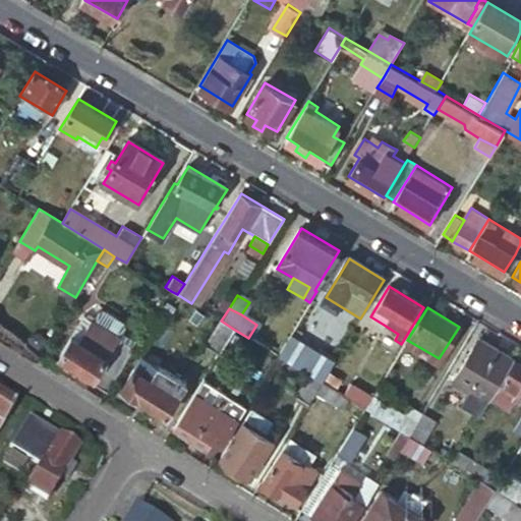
[(233,329),(221,321),(219,320),(205,343),(219,352),(233,329)]
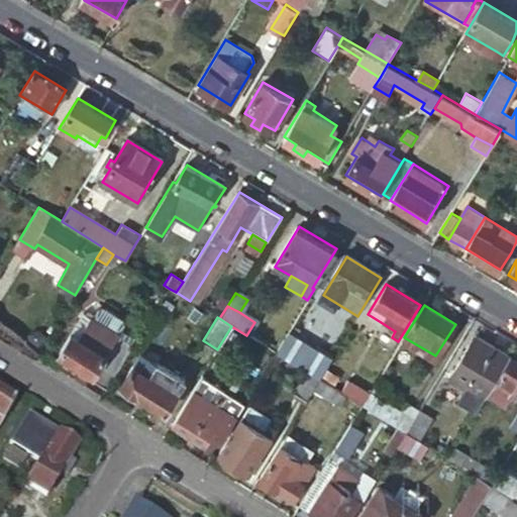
[(100,332),(80,319),(71,333),(60,351),(93,374),(90,379),(106,389),(129,352),(99,334),(100,332)]
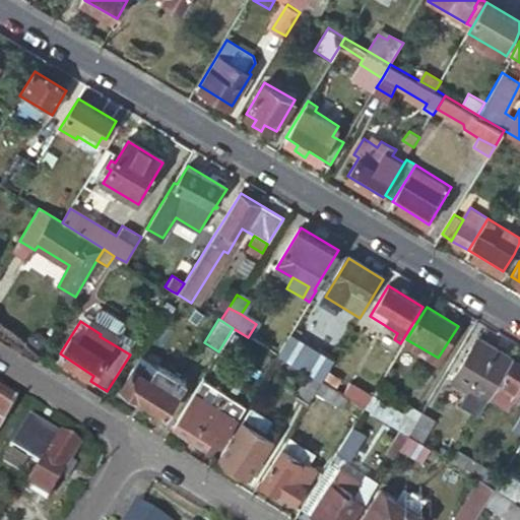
[(495,388),(512,359),(479,338),(453,380),(470,391),(464,402),(480,411),(490,398),(495,388)]
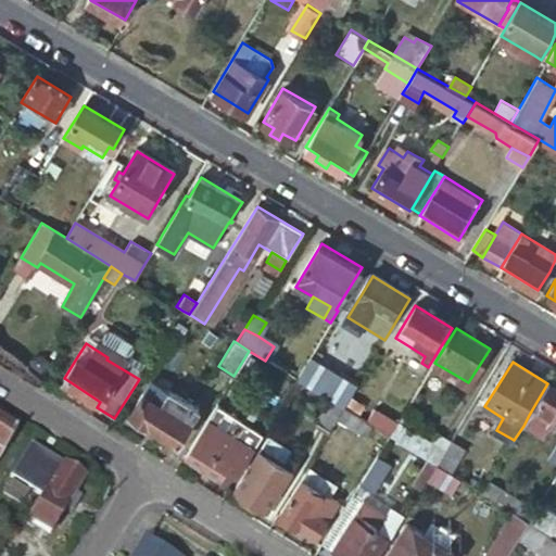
[(326,382),(303,368),(295,380),(319,394),(326,382)]
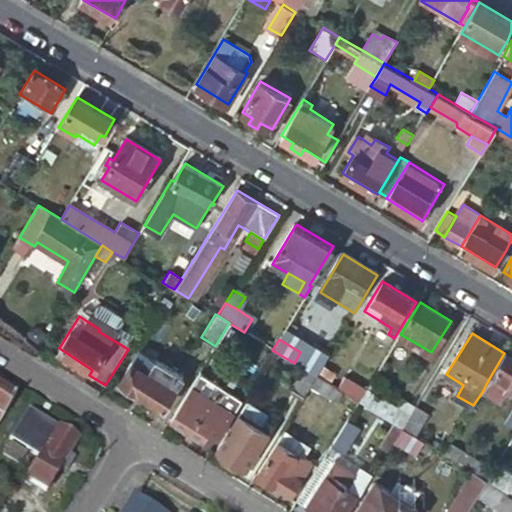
[(268,351),(256,344),(241,368),(253,376),(268,351)]
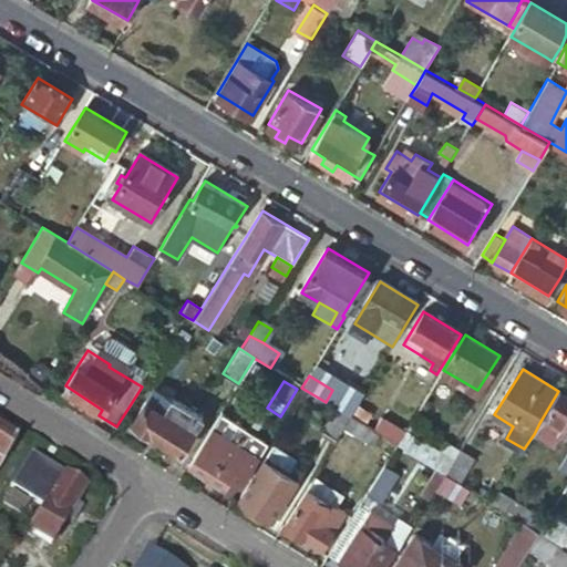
[(332,390),(326,402),(333,408),(349,416),(357,404),(332,390)]
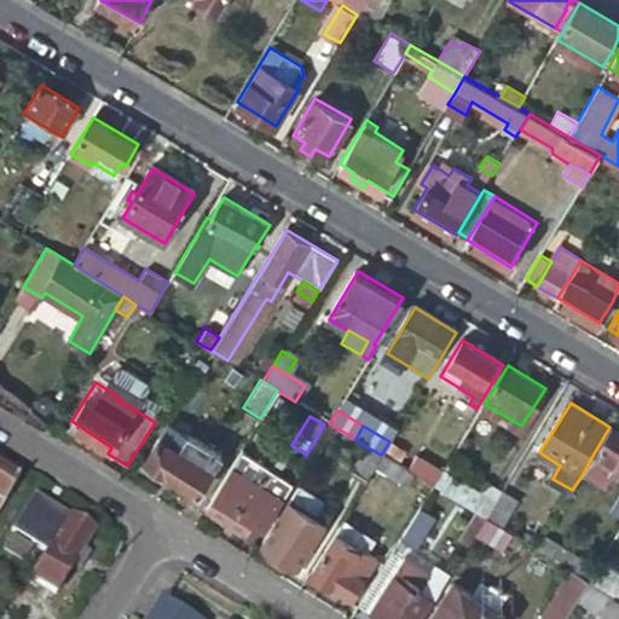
[(591,464),(589,462),(583,474),(596,481),(603,470),(617,479),(618,474),(618,432),(613,429),(591,464)]
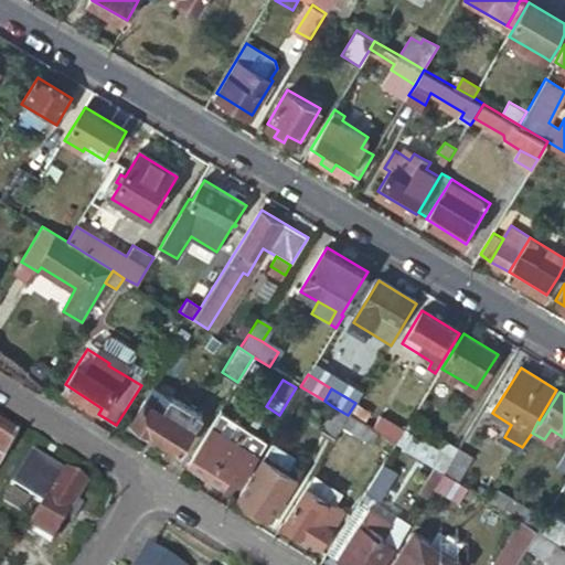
[(164,411),(147,400),(130,426),(150,438),(153,433),(182,450),(204,417),(173,397),(164,411)]
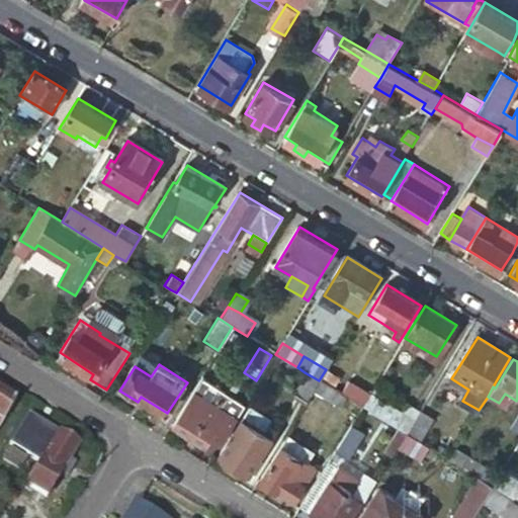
[(291,395),(305,403),(319,380),(305,372),(291,395)]
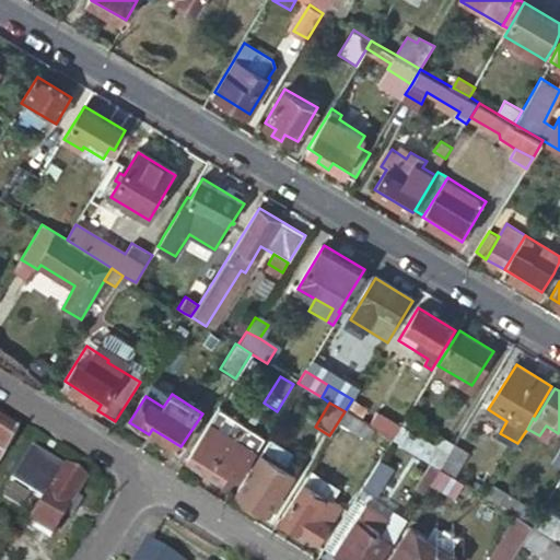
[(219,406),(186,461),(223,482),(230,470),(241,477),(267,435),(219,406)]
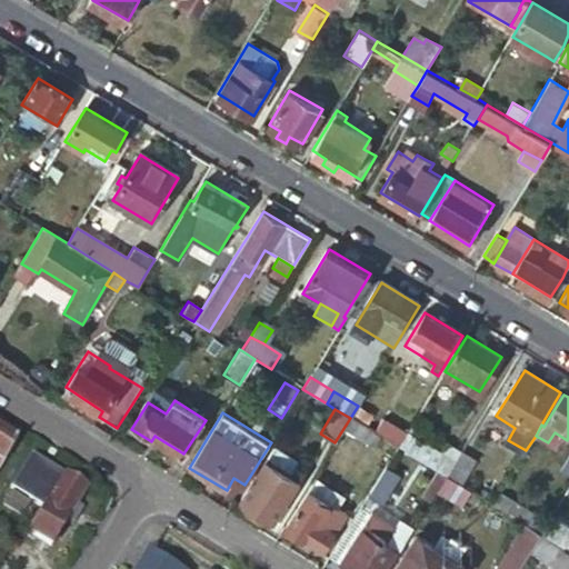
[(381,418),(373,432),(396,446),(403,431),(381,418)]
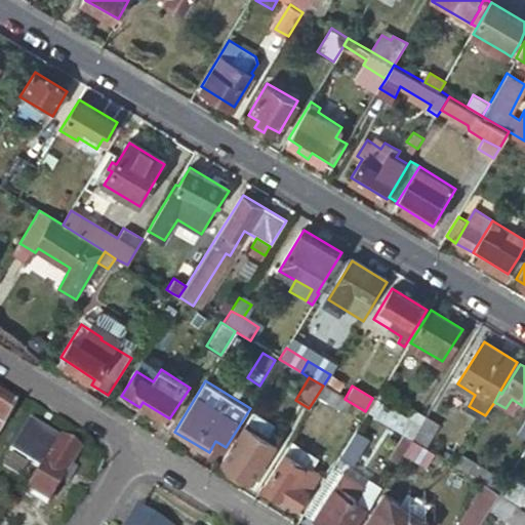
[(338,395),(325,387),(319,397),(332,405),(338,395)]
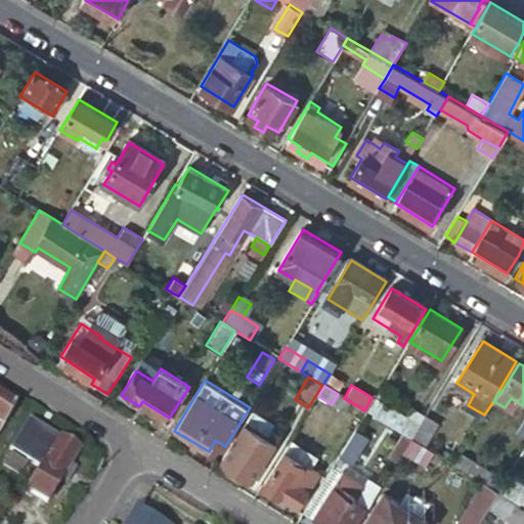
[(409,439),(424,417),(412,409),(405,418),(375,399),(366,411),(403,434),(409,439)]
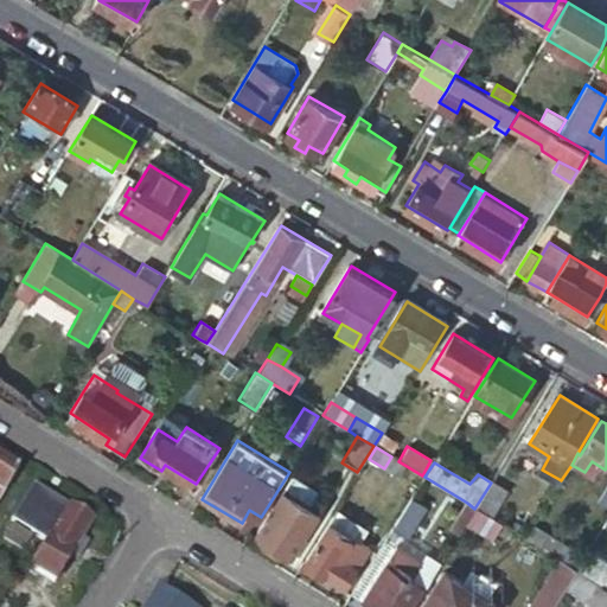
[(0,509),(20,478),(0,465),(0,509)]
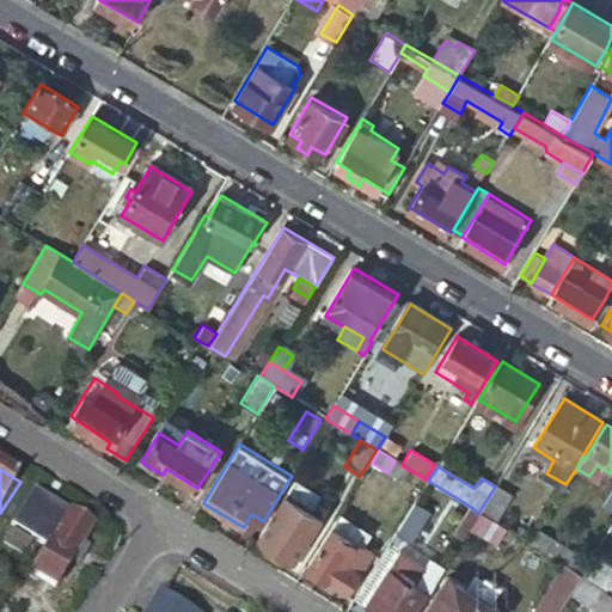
[(319,496),(294,479),(283,496),(308,512),(319,496)]
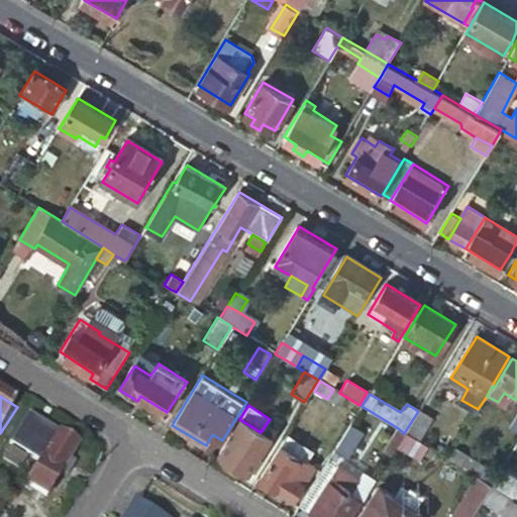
[(433,420),(418,411),(404,433),(419,441),(433,420)]
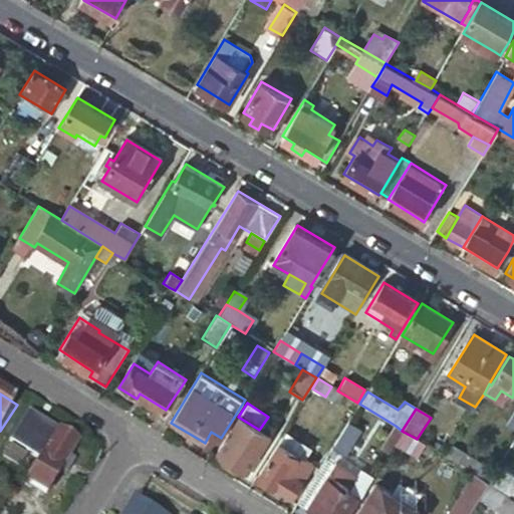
[(259,430),(238,417),(218,451),(247,469),(268,436),(259,430)]
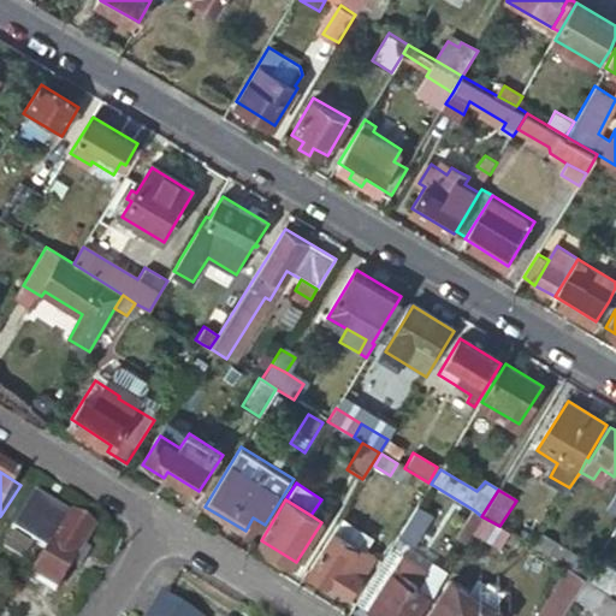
[(416,507),(397,538),(414,549),(433,519),(416,507)]
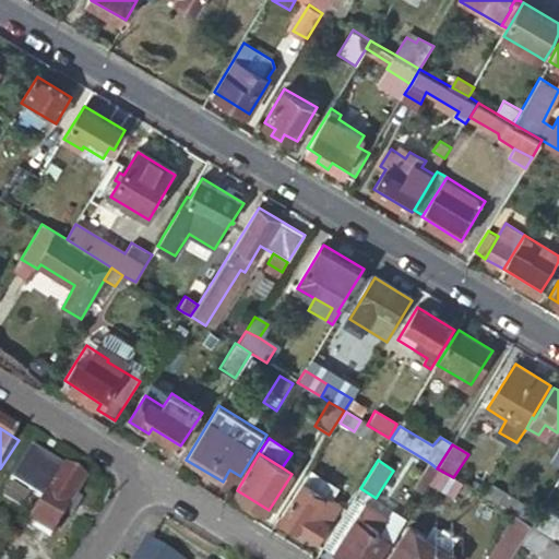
[(437,468),(430,463),(414,489),(421,494),(429,483),(437,468)]
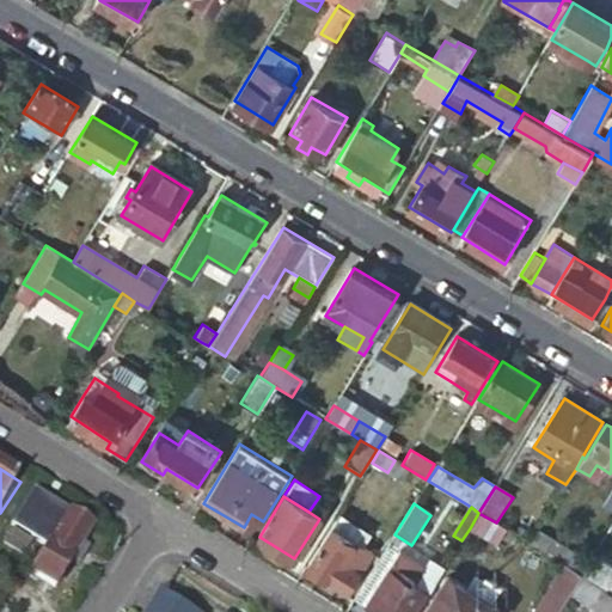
[(72,562),(84,544),(95,527),(72,512),(59,533),(44,522),(35,537),(49,548),(32,573),(55,587),(72,562)]
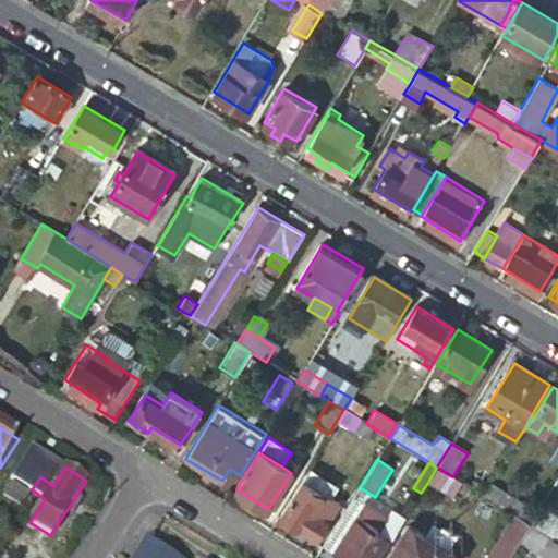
[(436,468),(428,482),(452,496),(460,482),(452,476),(436,468)]
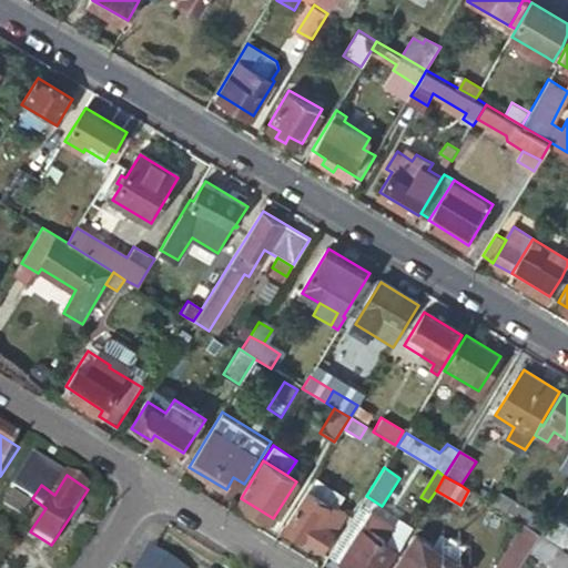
[(305,489),(308,492),(337,509),(345,497),(313,477),(305,489)]
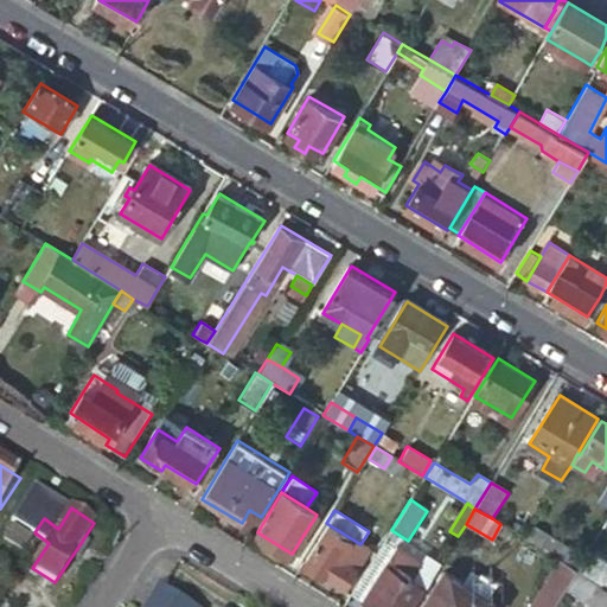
[(360,544),(330,525),(305,564),(324,576),(326,574),(345,586),(368,549),(360,544)]
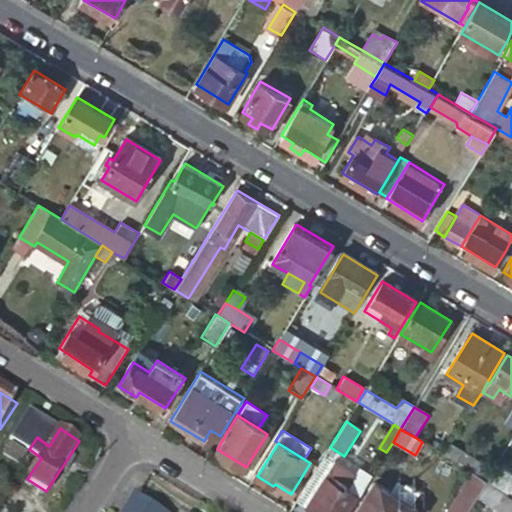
[(449,445),(442,455),(470,472),(486,481),(492,471),(449,445)]
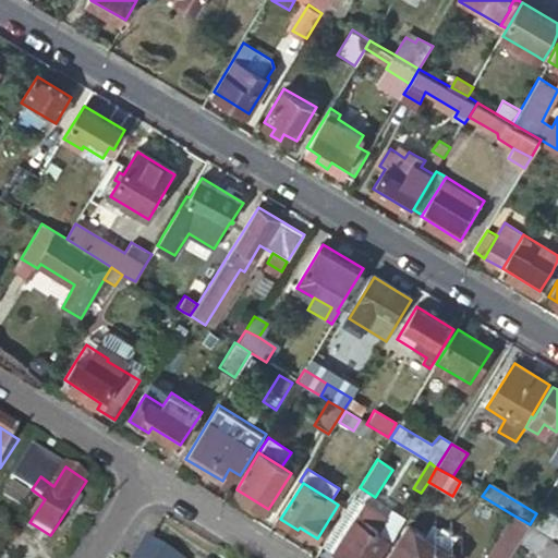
[(81,499),(76,496),(65,512),(71,516),(81,499)]
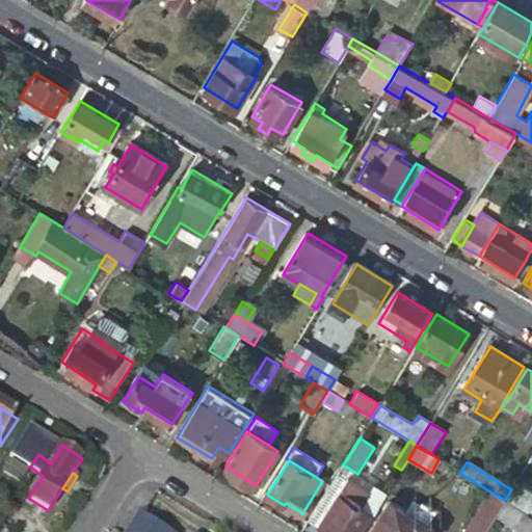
[(360,510),(372,517),(387,494),(352,473),(347,481),(369,496),(360,510)]
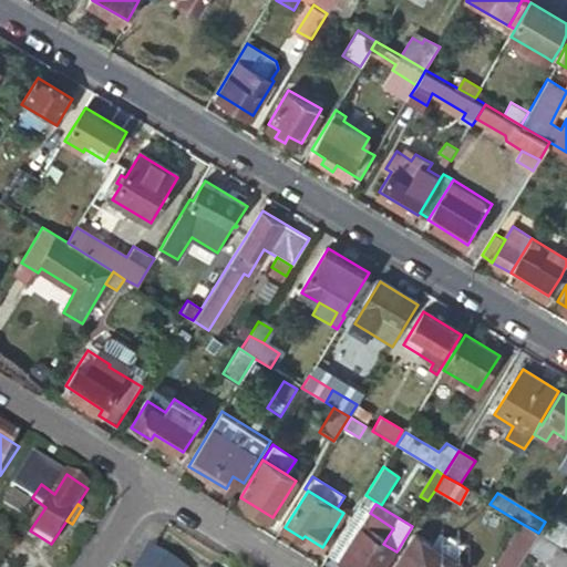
[(339,563),(344,566),(387,566),(397,552),(383,544),(393,528),(370,513),(339,563)]
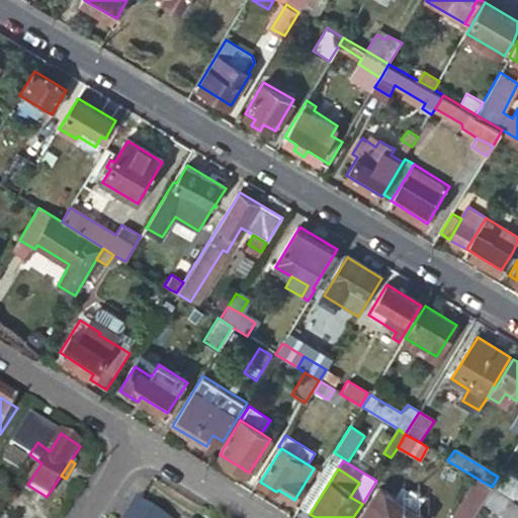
[(498,477),(492,487),(513,500),(517,503),(517,483),(501,471),(498,477)]
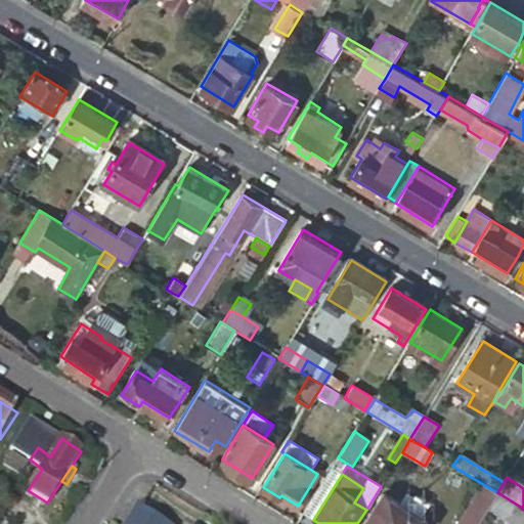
[(497,492),(481,483),(455,523),(477,523),(487,509),(497,492)]
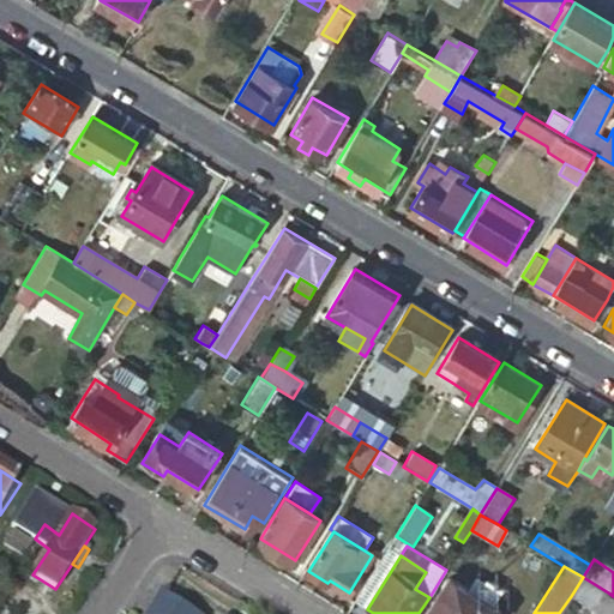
[(608,593),(583,577),(571,596),(595,612),(608,593)]
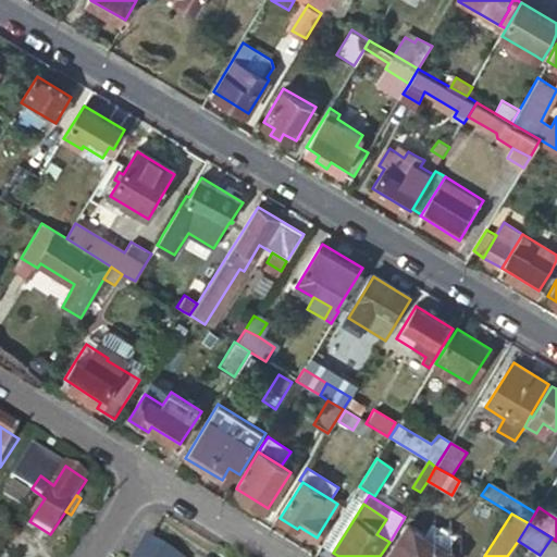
[(454,556),(453,553),(407,525),(387,556),(454,556)]
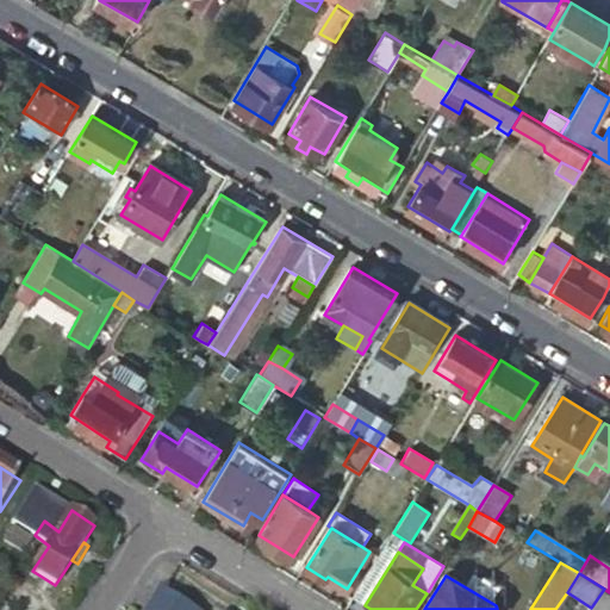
[(609,609),(609,592),(604,589),(591,608),(590,609),(609,609)]
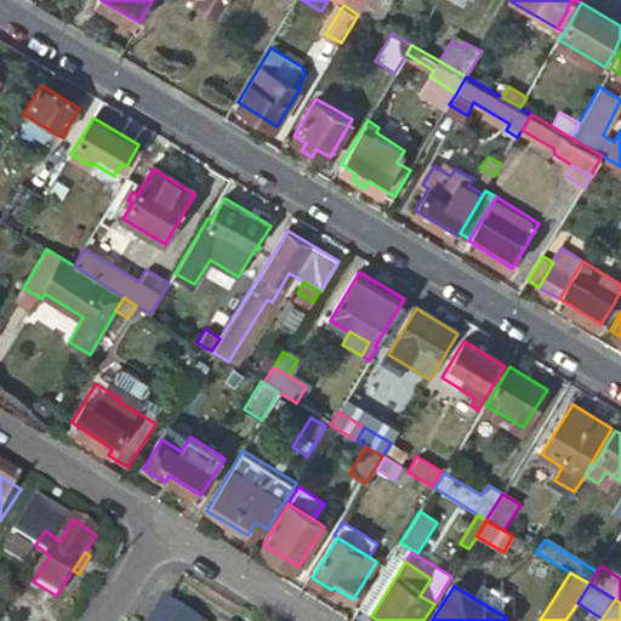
[(200,620),(166,600),(153,620),(200,620)]
